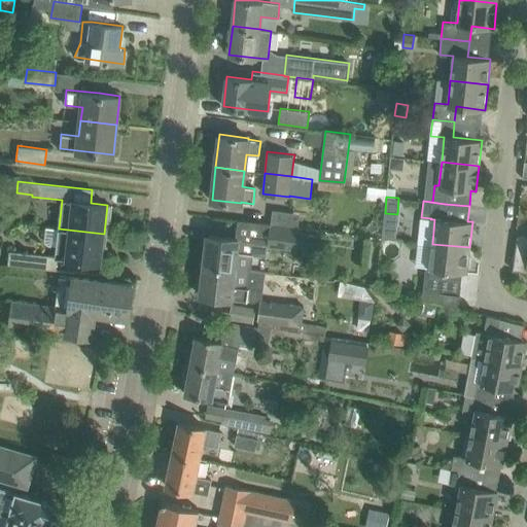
[(208,234),(204,265),(235,269),(251,271),(253,254),(266,256),(268,246),(296,250),(300,227),(252,221),(250,240),(238,239),(238,238),(229,237),(208,234)]
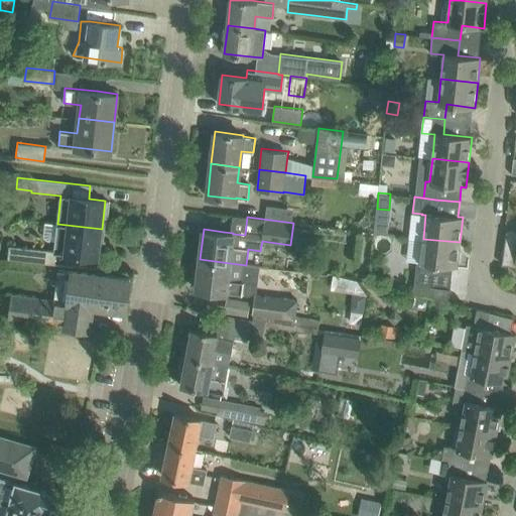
[(9,245),(7,258),(55,263),(56,252),(99,256),(102,229),(57,224),(45,222),(43,238),(47,241),(54,242),(54,250),(9,245)]
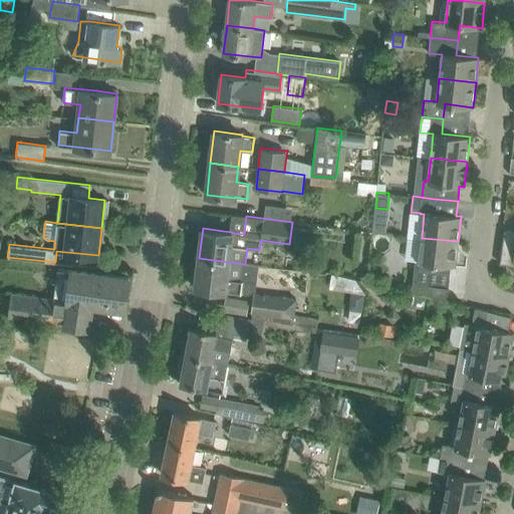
[(513,264),(513,231),(504,230),(500,263),(513,264)]
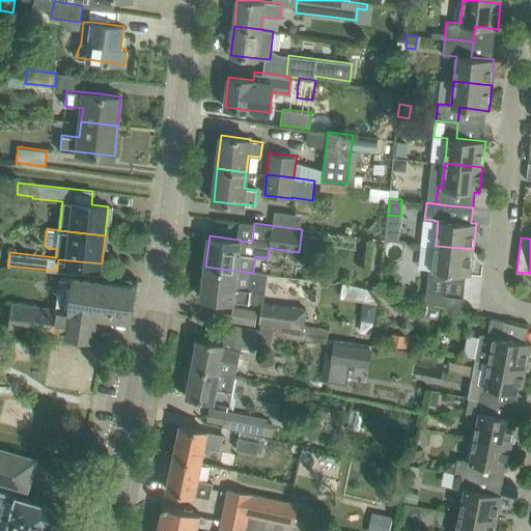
[(470,275),(473,249),(436,246),(432,270),(428,270),(426,289),(464,294),(466,274),(470,275)]
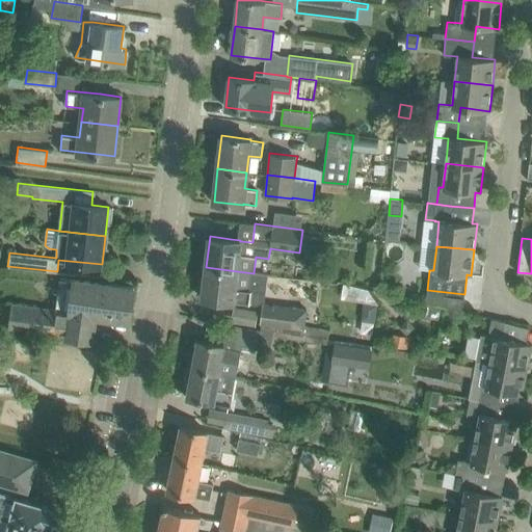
[(206,267),(203,298),(233,302),(234,301),(249,303),(251,290),(265,292),(267,274),(254,273),(237,271),(206,267)]
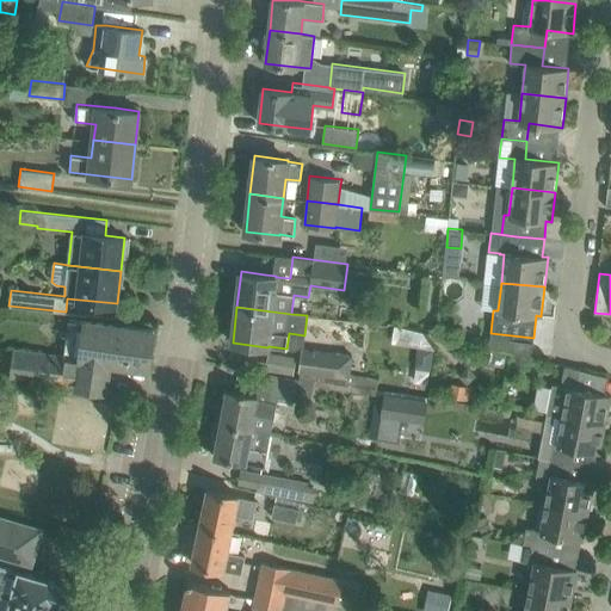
[(14,349),(11,377),(82,387),(106,390),(110,363),(149,369),(154,331),(85,321),(67,319),(62,356),(14,349)]
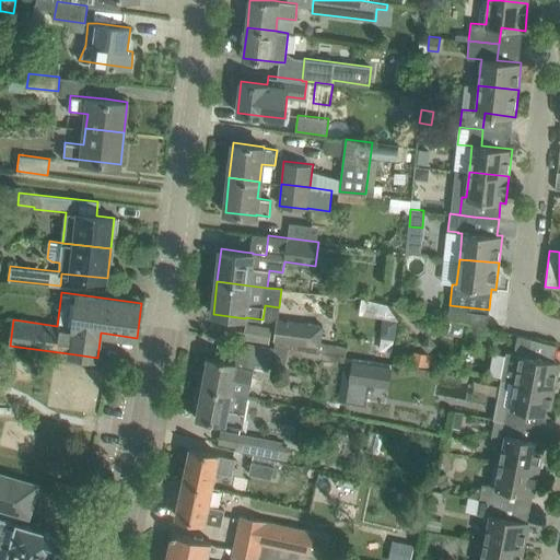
[(278,318),(275,341),(276,341),(275,345),(354,359),(356,351),(350,350),(321,345),(323,325),(278,318)]
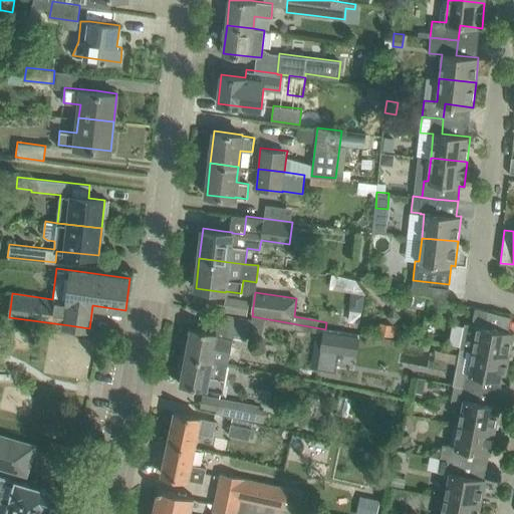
[(191,326),(186,355),(212,360),(228,363),(234,334),(247,337),(250,318),(247,317),(223,313),(220,312),(217,331),(191,326)]
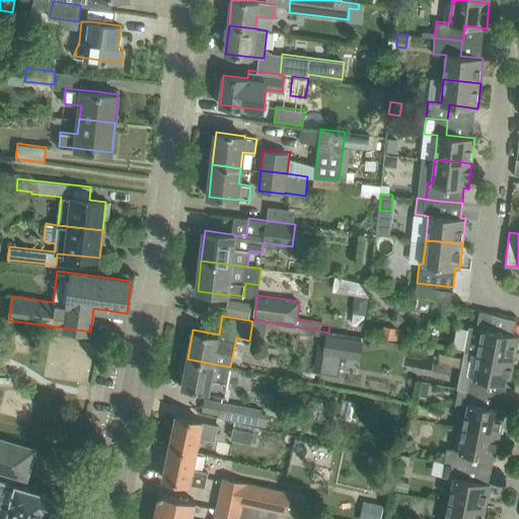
[(462,351),(463,351),(477,353),(514,360),(518,336),(491,329),(493,317),(480,315),(478,328),(466,326),(462,351)]
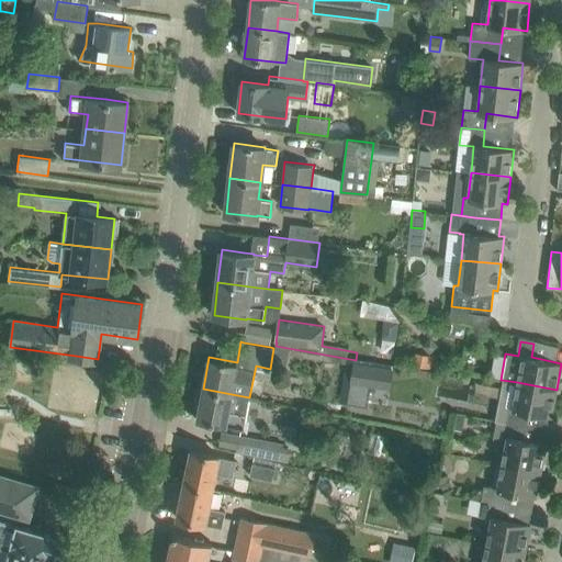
[(557,390),(517,382),(502,380),(493,419),(495,419),(505,422),(518,424),(520,411),(551,416),(557,390)]
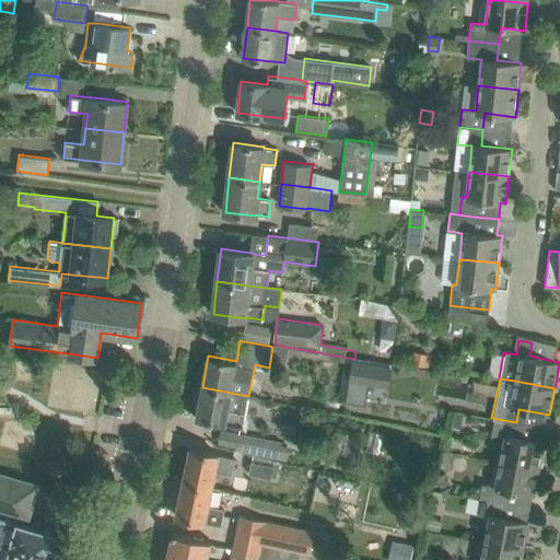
[(202,387),(196,418),(225,424),(225,423),(243,427),(245,412),(248,396),(231,393),(202,387)]
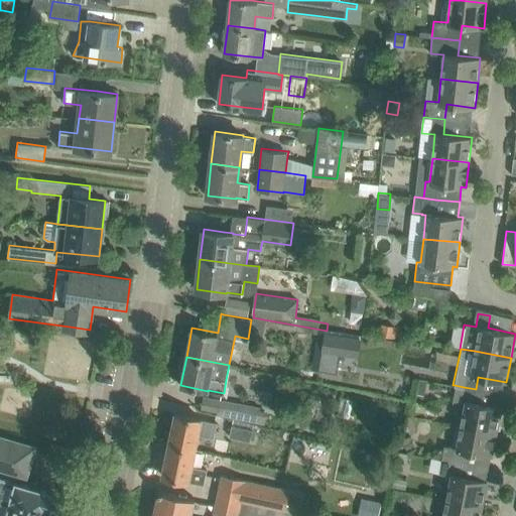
[(388,377),(386,391),(407,395),(409,381),(388,377)]
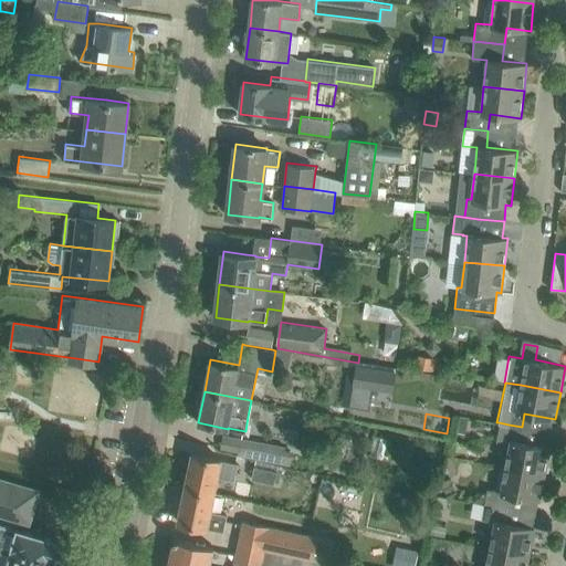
[(522,427),(509,425),(499,422),(494,442),(505,441),(506,439),(510,440),(505,465),(545,473),(551,447),(520,440),(522,427)]
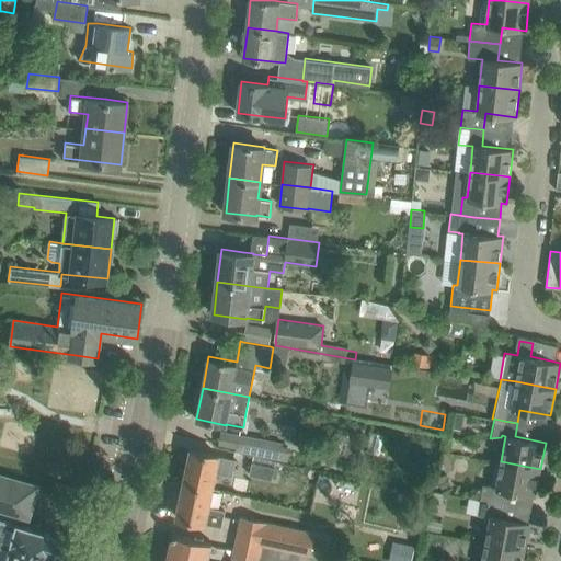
[(370,432),(366,450),(379,454),(384,435),(370,432)]
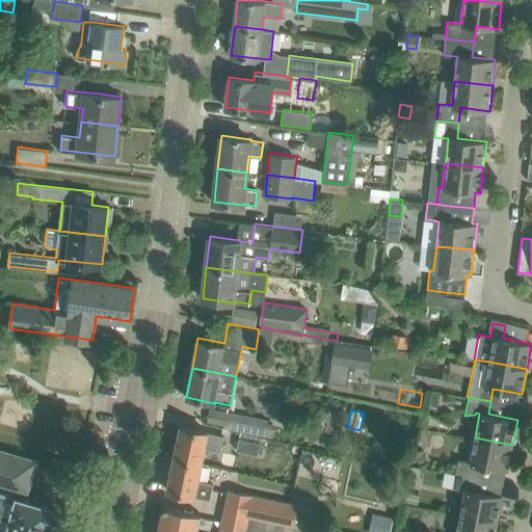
[(268,423),(269,420),(229,411),(225,428),(273,437),(275,425),(268,423)]
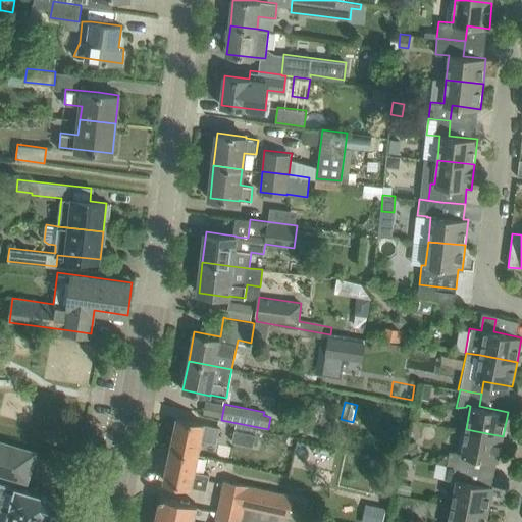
[(170,450),(197,456),(200,438),(215,441),(218,426),(177,418),(170,450)]
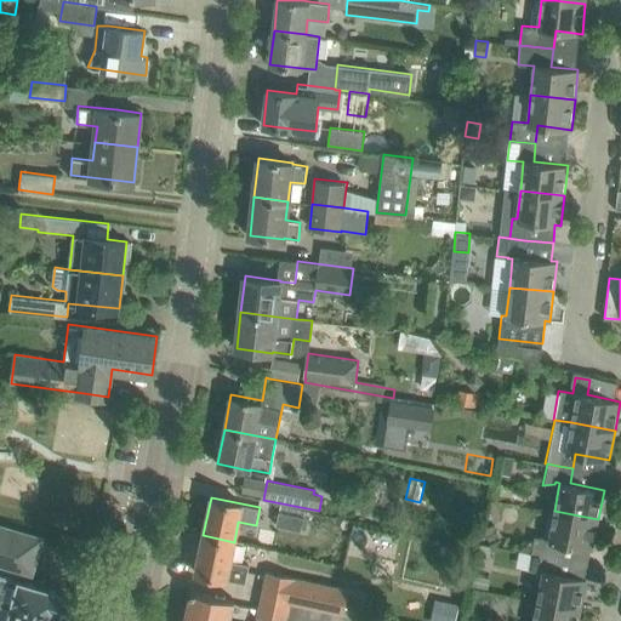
[(301,530),(303,516),(279,511),(275,524),(301,530)]
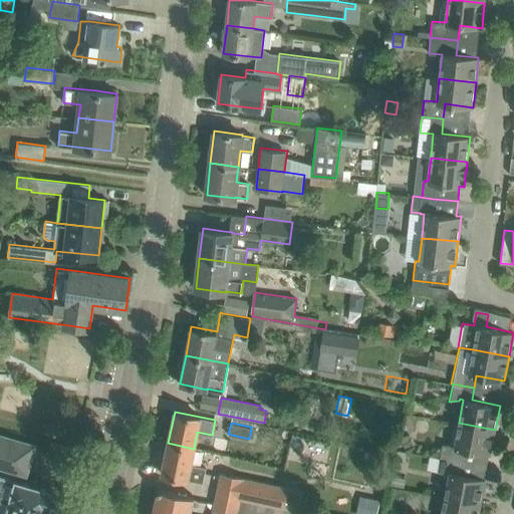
[(490,454),(495,430),(459,423),(454,446),(442,444),(440,458),(478,465),(481,453),(490,454)]
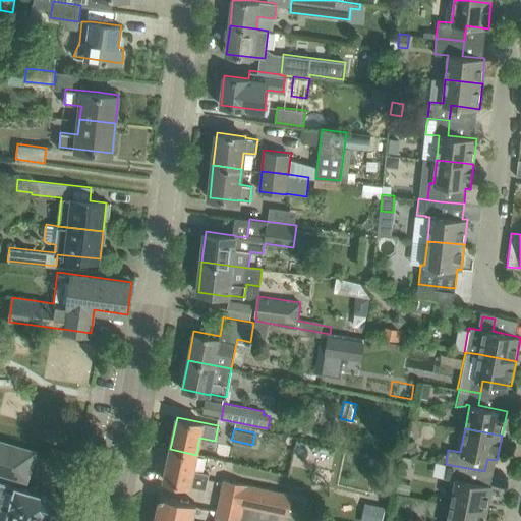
[(0,440),(0,472),(27,480),(36,451),(0,440)]
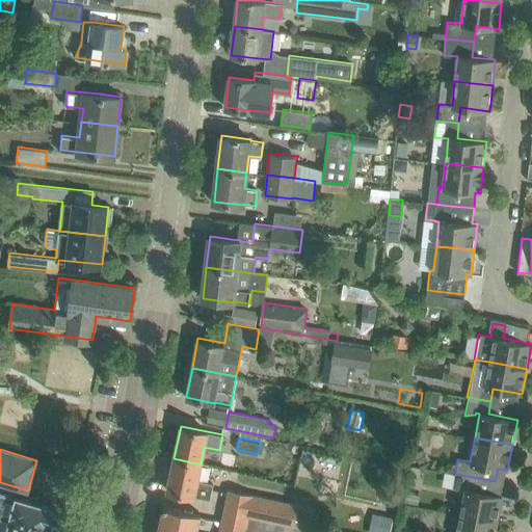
[(401,449),(398,467),(409,470),(413,451),(401,449)]
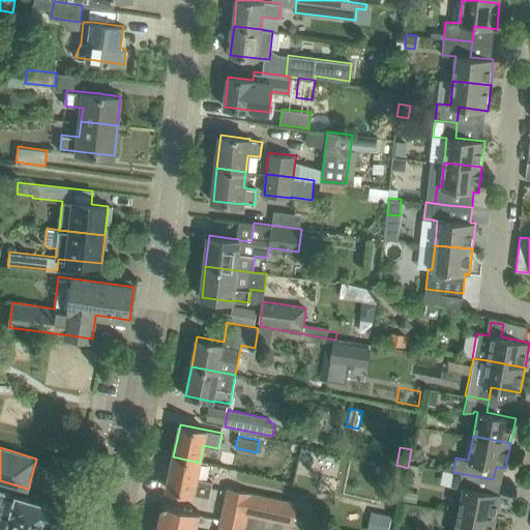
[(422,447),(412,451),(417,463),(428,459),(422,447)]
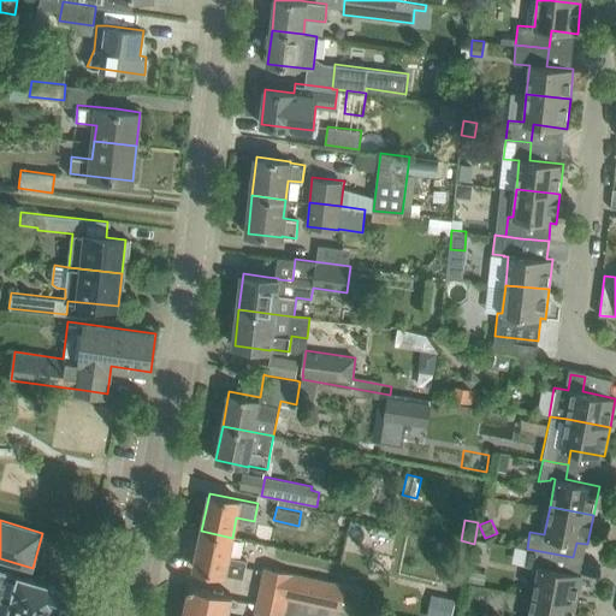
[(229,557),(232,538),(201,531),(194,567),(218,573),(224,574),(225,574),(242,578),(246,561),(229,557)]
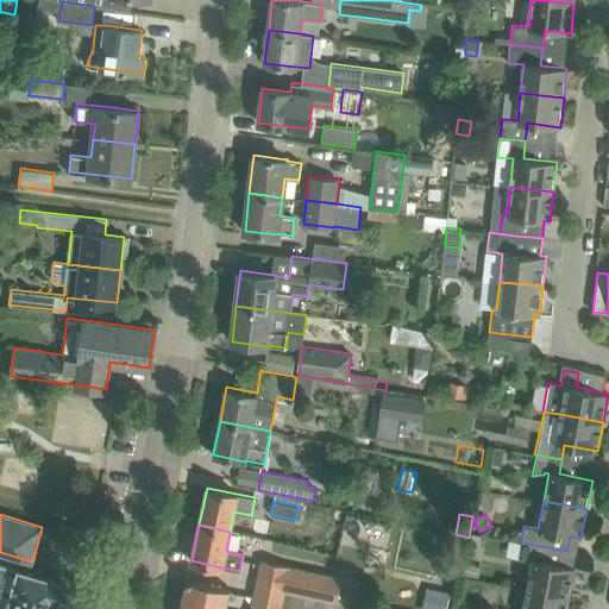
[(564,565),(566,551),(521,542),(518,558),(532,560),(527,588),(570,596),(575,567),(564,565)]
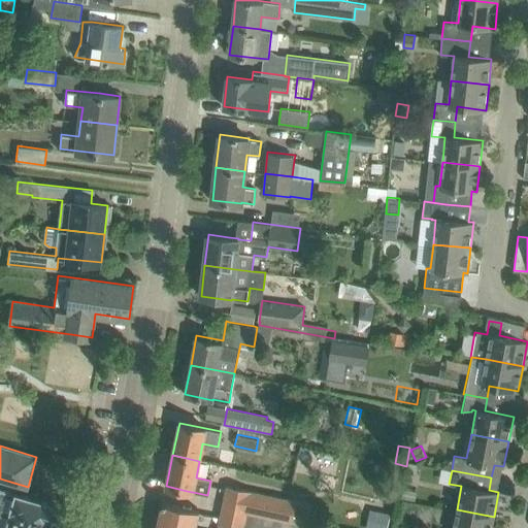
[(297,500),(292,499),(227,486),(222,507),(288,523),(307,527),(309,517),(294,513),(297,500)]
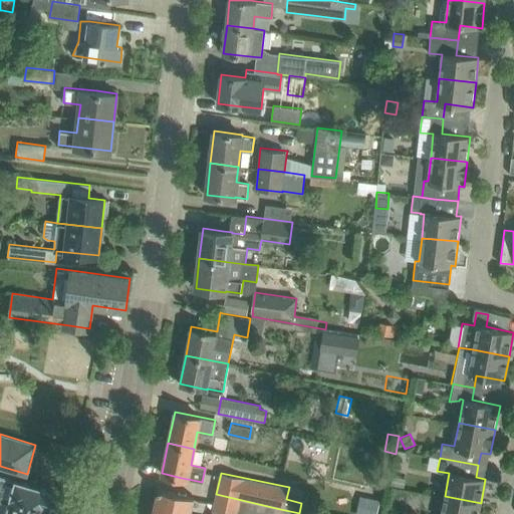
[(0,476),(0,513),(45,513),(47,508),(48,508),(53,490),(16,480),(15,481),(0,476)]
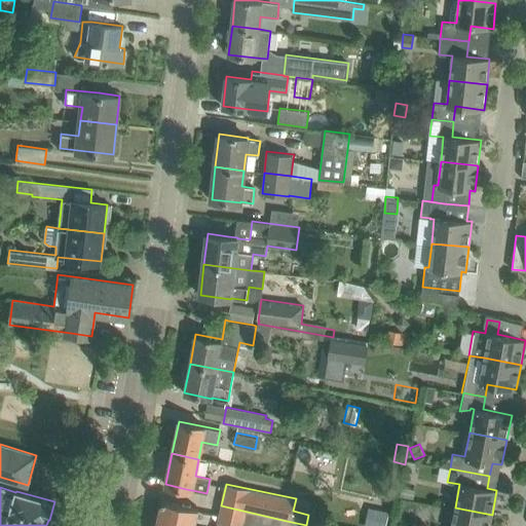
[(217,525),(194,525),(198,509),(182,504),(162,500),(156,525),(305,525),(306,525),(287,521),(221,505),(217,525)]
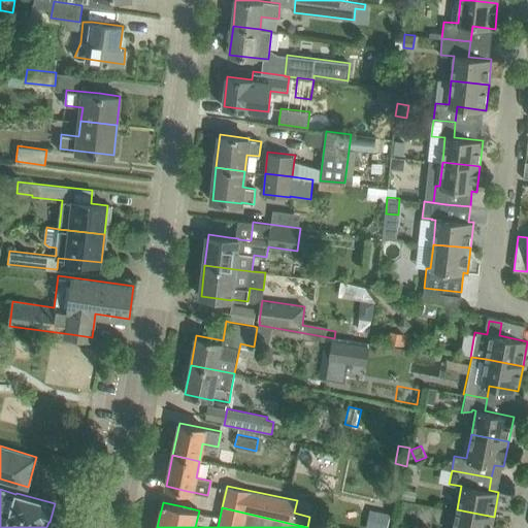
[(367,508),(364,527),(385,527),(388,510),(367,508)]
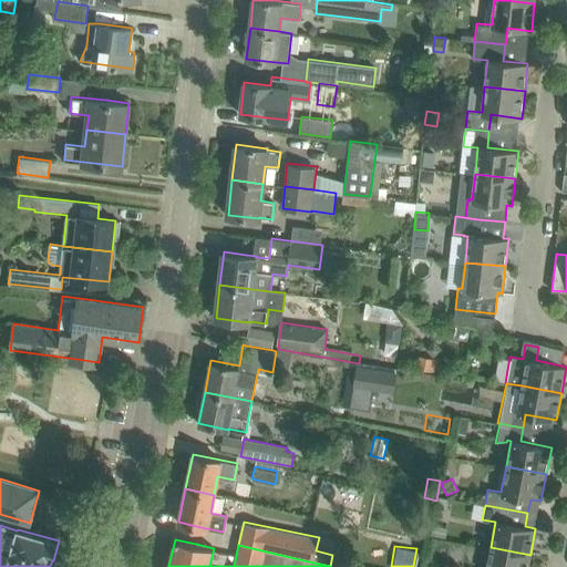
[(527,566),(531,555),(491,547),(486,566),(527,566)]
